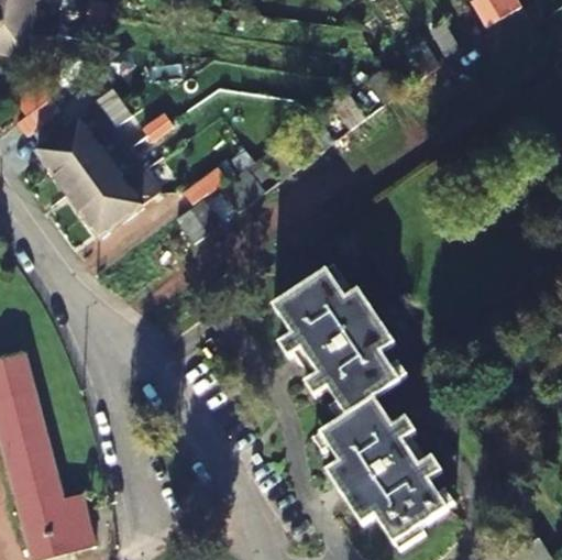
[(0,23),(56,32),(61,7),(20,0),(0,0),(0,23)]
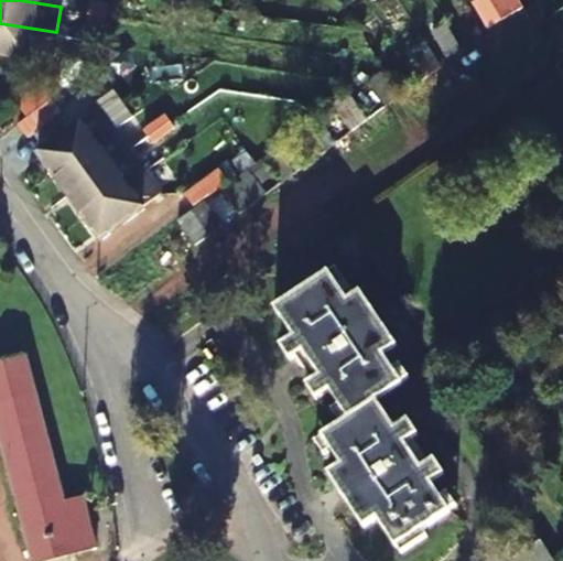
[(107,14),(108,2),(90,0),(88,11),(107,14)]
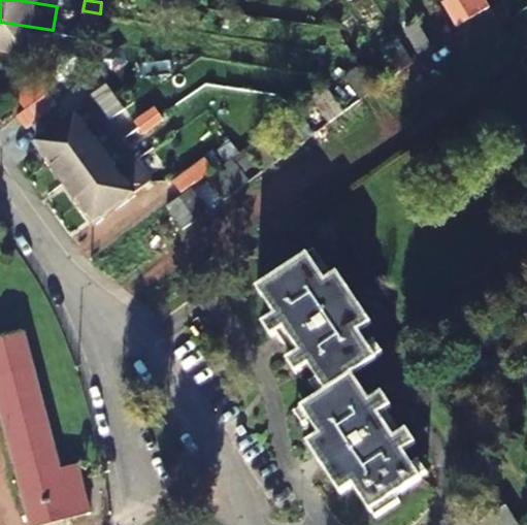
[(448,0),(460,22),(470,15),(461,0),(448,0)]
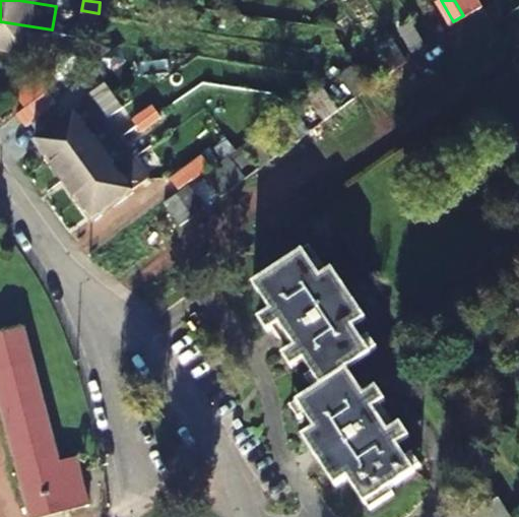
[(454,0),(463,15),(475,8),(470,0),(454,0)]
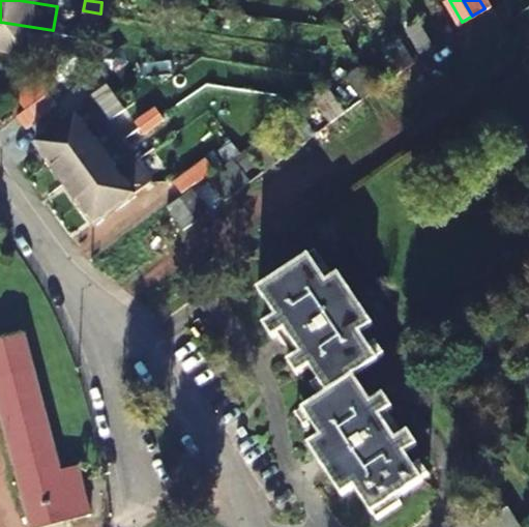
[(456,31),(441,5),(428,13),(442,38),(456,31)]
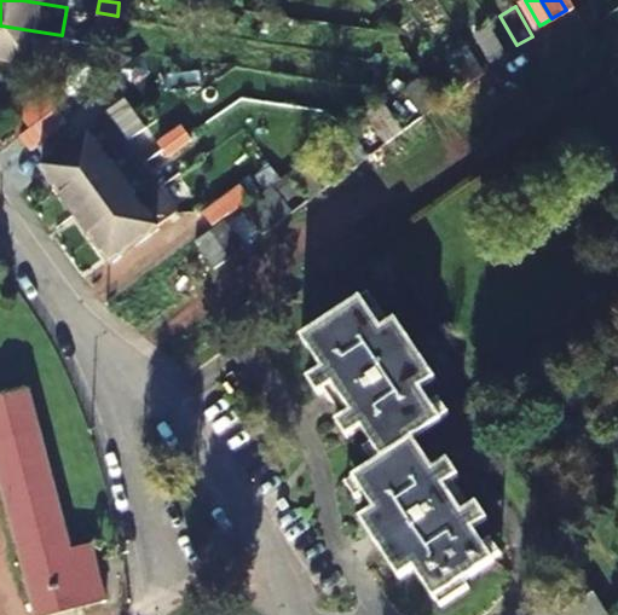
[(96,24),(116,28),(117,16),(97,12),(96,24)]
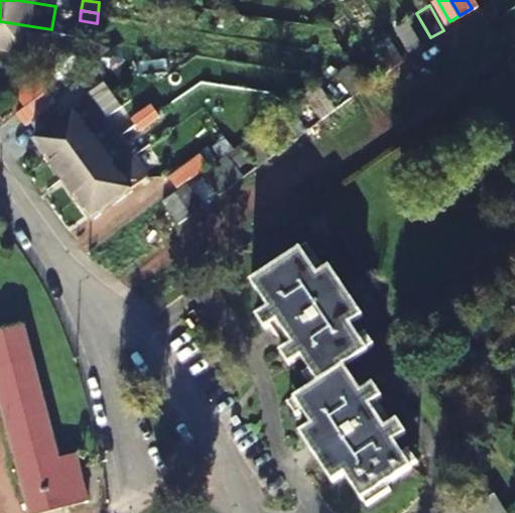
[(398,25),(412,48),(424,41),(410,18),(398,25)]
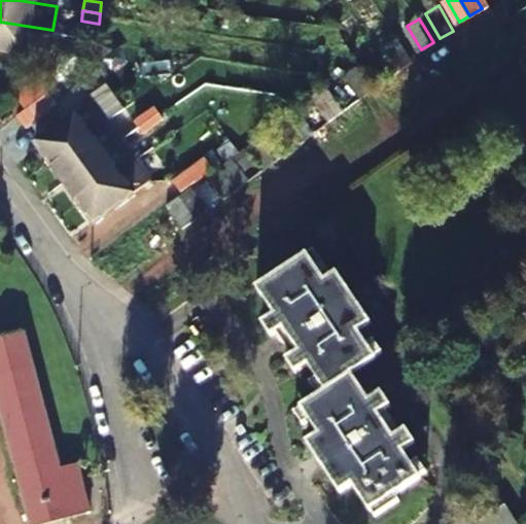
[(53,30),(0,22),(0,46),(48,55),(53,30)]
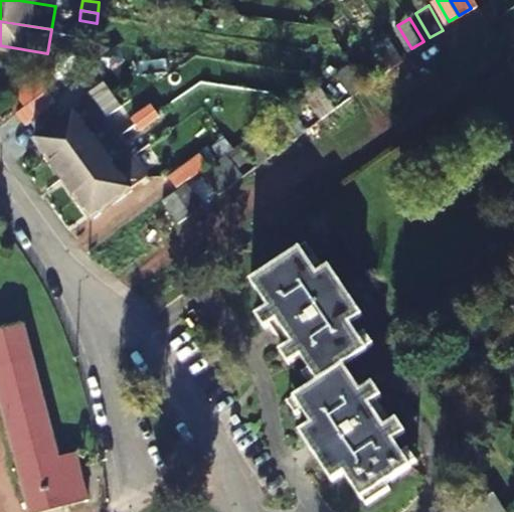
[(403,57),(387,35),(375,44),(391,66),(403,57)]
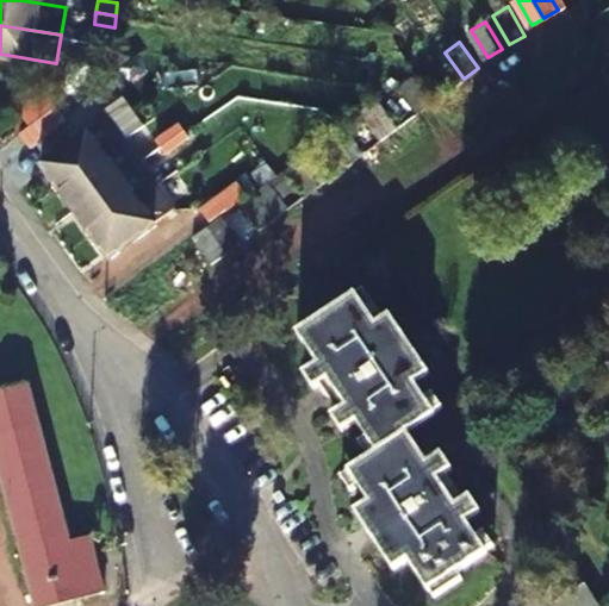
[(401,89),(426,94),(412,76),(398,86),(401,89)]
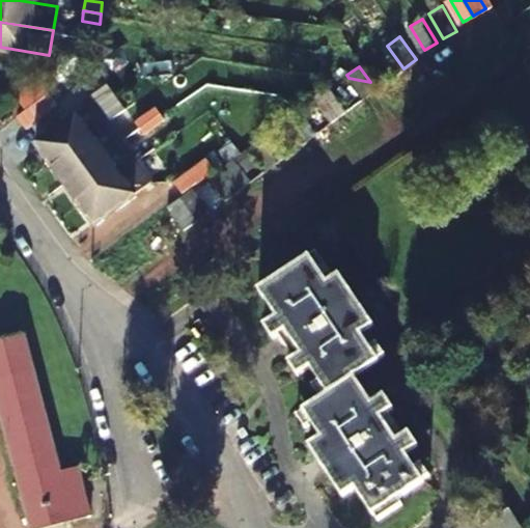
[(26,105),(57,83),(48,73),(18,93),(26,105)]
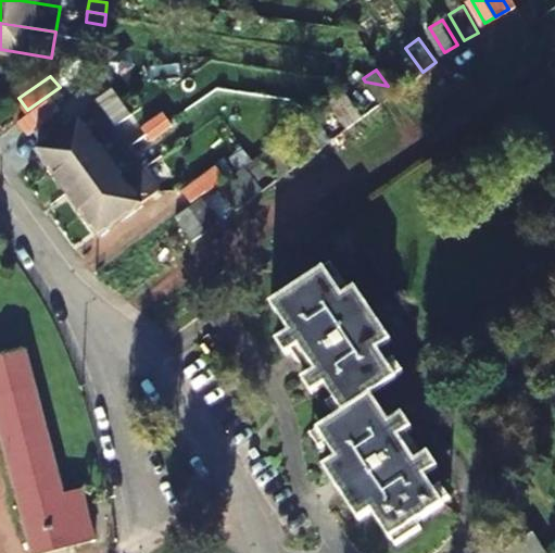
[(342,89),(326,100),(327,102),(328,103),(356,108),(342,89)]
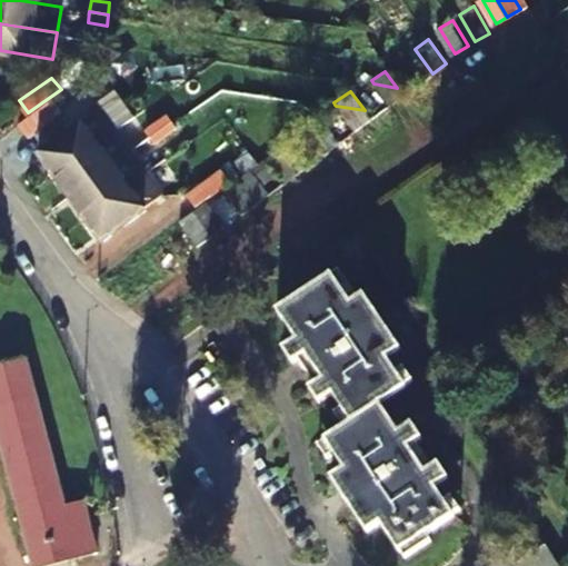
[(53,98),(20,121),(28,132),(62,109),(53,98)]
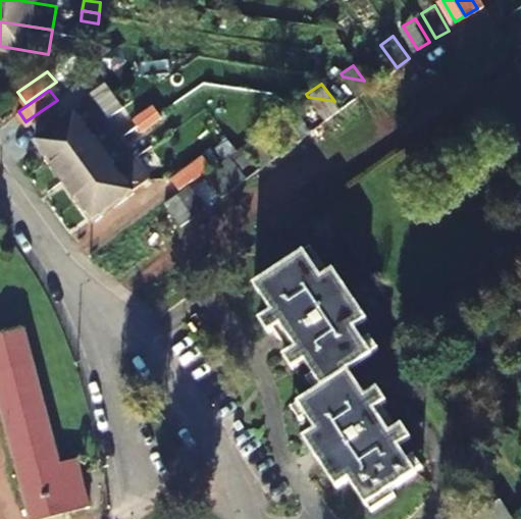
[(295,105),(281,114),(277,117),(284,118),(308,122),(317,124),(324,119),(308,97),(306,96),(295,105)]
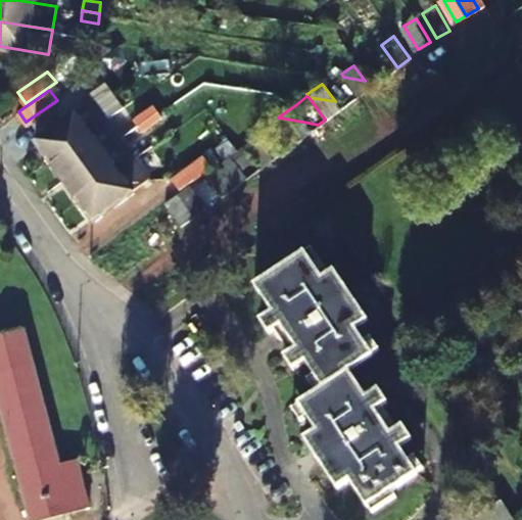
[(50,157),(106,117),(92,97),(36,137),(50,157)]
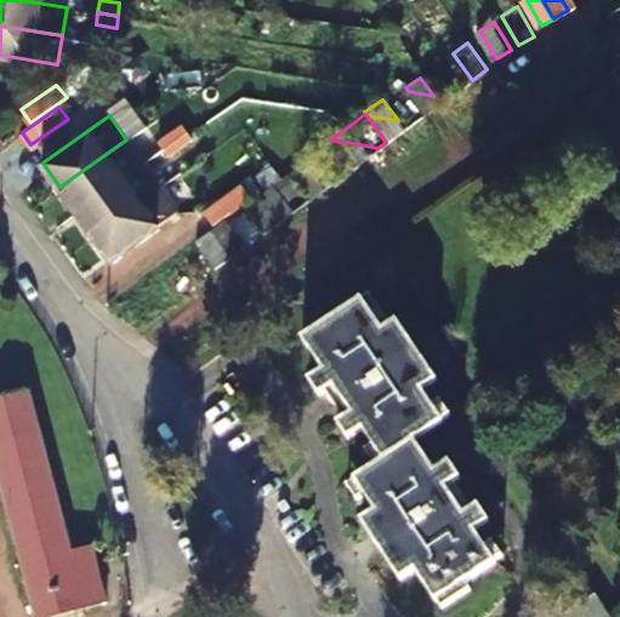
[(367,115),(386,142),(404,127),(398,120),(367,115)]
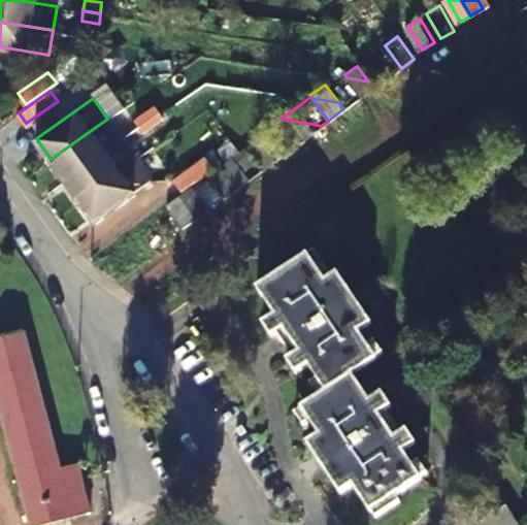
[(160,110),(157,105),(136,119),(140,125),(160,110)]
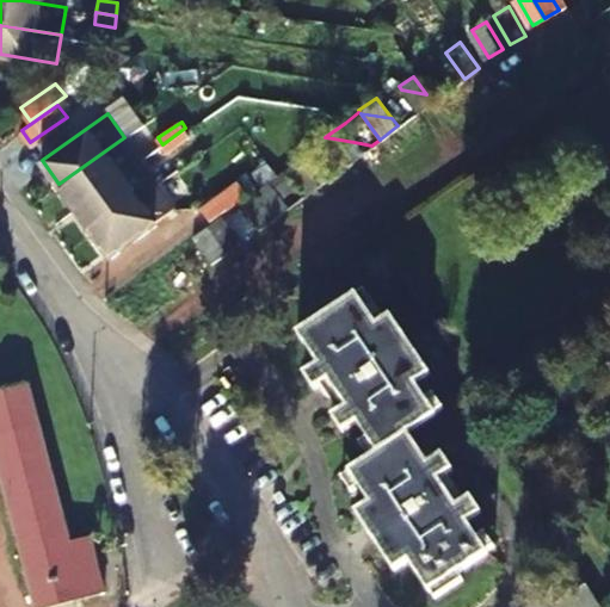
[(166,150),(191,134),(185,128),(162,144),(166,150)]
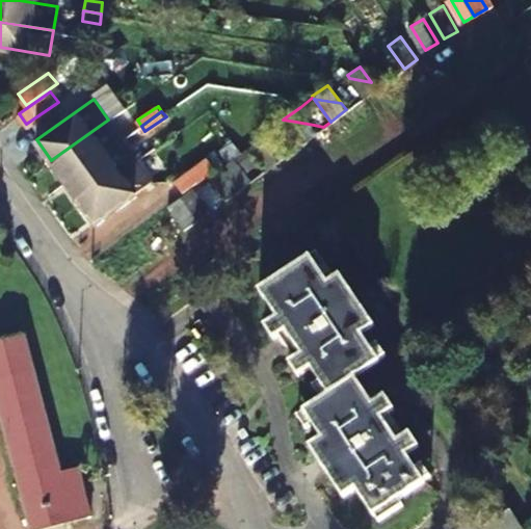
[(65,180),(123,139),(108,120),(51,160),(65,180)]
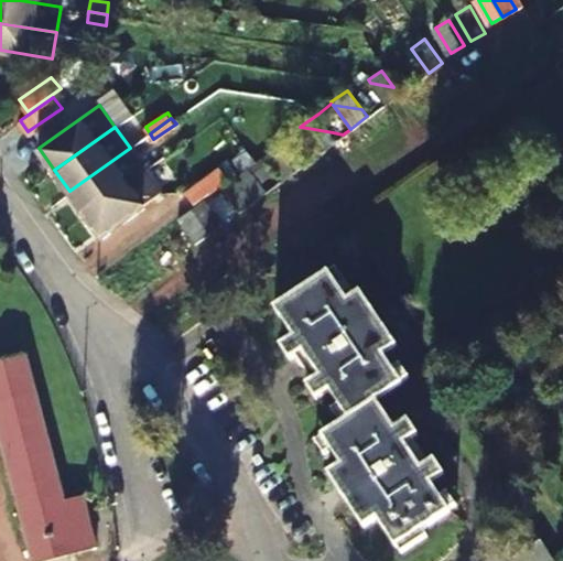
[(264,152),(282,179),(343,135),(333,132),(307,128),(300,127),(291,132),(277,143),(264,152)]
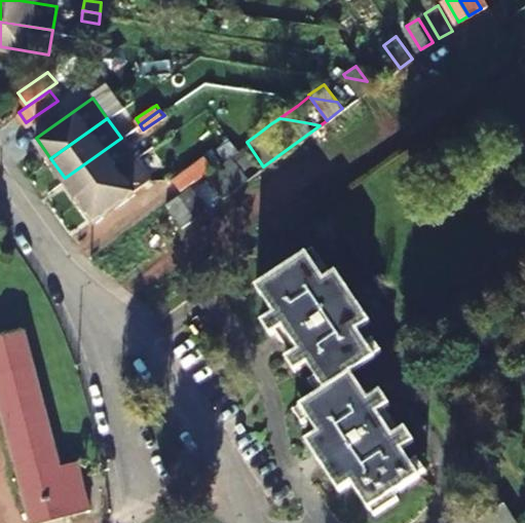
[(78,198),(136,158),(121,138),(65,178),(78,198)]
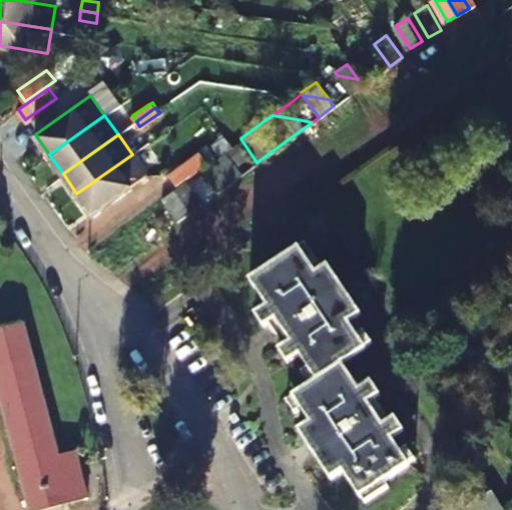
[(242,172),(256,163),(238,139),(225,148),(242,172)]
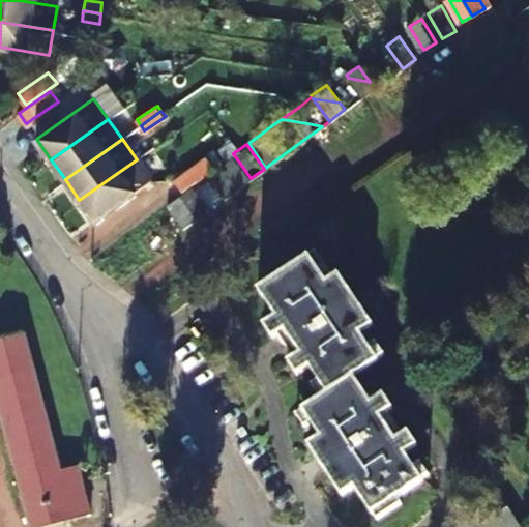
[(206,173),(224,198),(238,188),(250,179),(232,154),(219,164),(214,168),(206,173)]
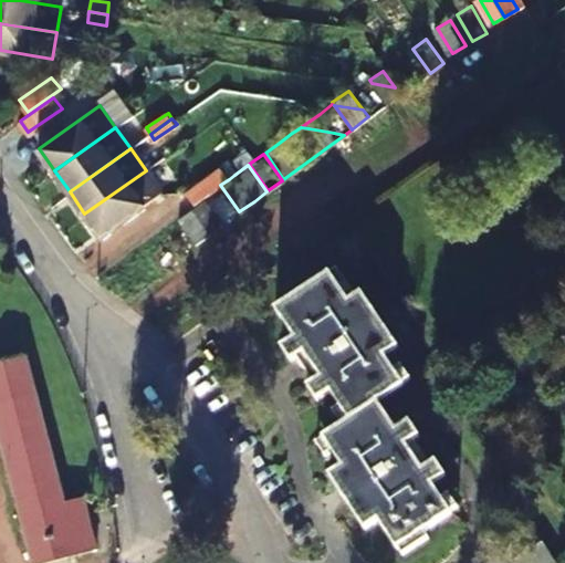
[(221,166),(186,191),(195,204),(220,185),(229,179),(221,166)]
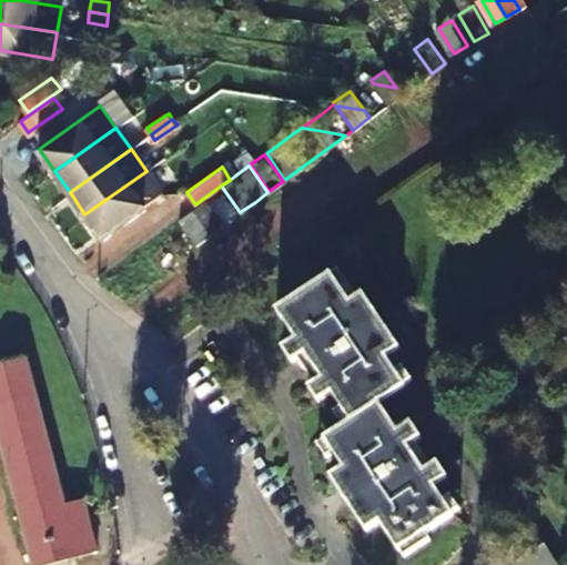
[(147,171),(84,214),(101,236),(162,193),(147,171)]
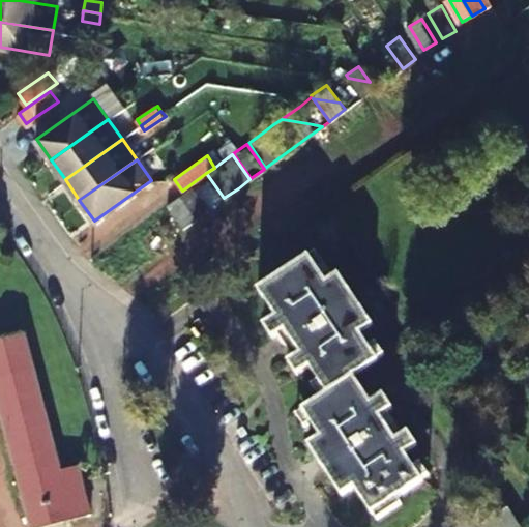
[(168,205),(169,208),(183,228),(195,220),(179,197),(168,205)]
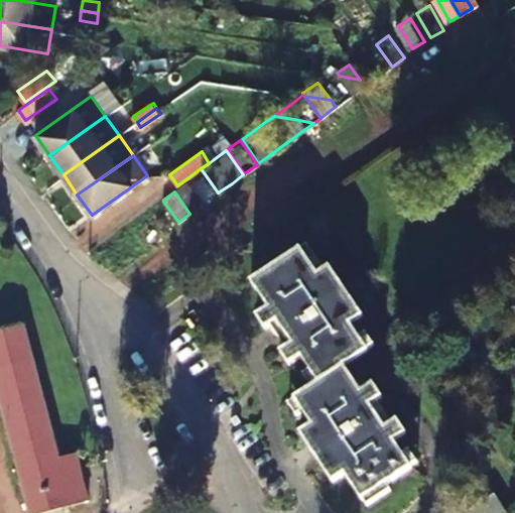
[(168,229),(178,222),(164,203),(154,210),(168,229)]
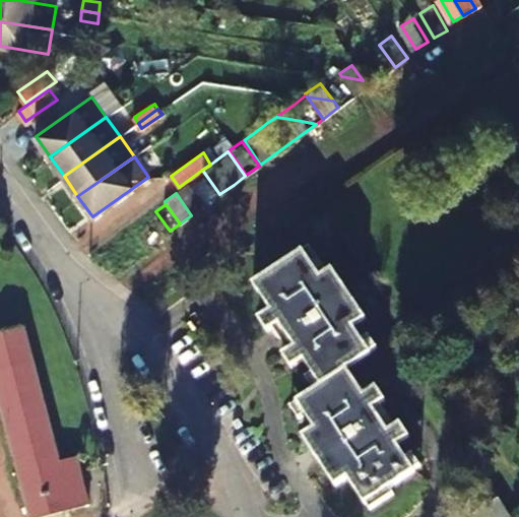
[(154,212),(143,220),(157,240),(168,232),(154,212)]
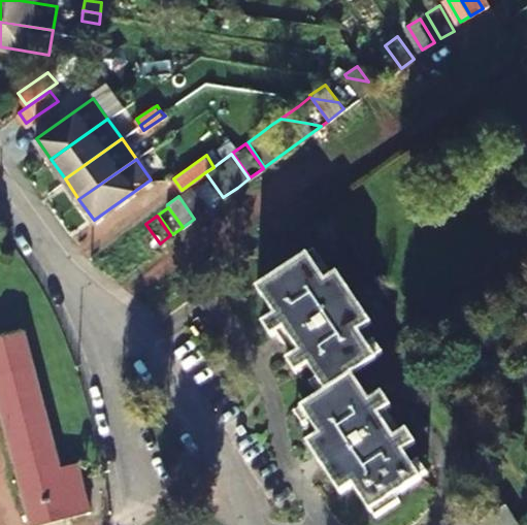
[(325,388),(351,370),(375,355),(366,341),(358,328),(370,320),(337,269),(332,273),(325,277),(308,253),(257,286),(274,312),(263,319),(271,333),(284,325),(298,348),(286,356),(295,369),(307,361),(317,374),(325,388)]
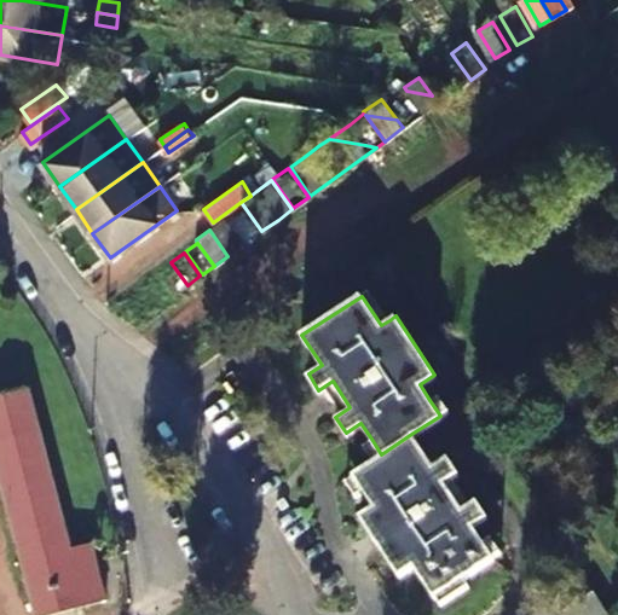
[(28,384),(0,392),(0,473),(36,614),(107,596),(91,539),(70,545),(28,384)]
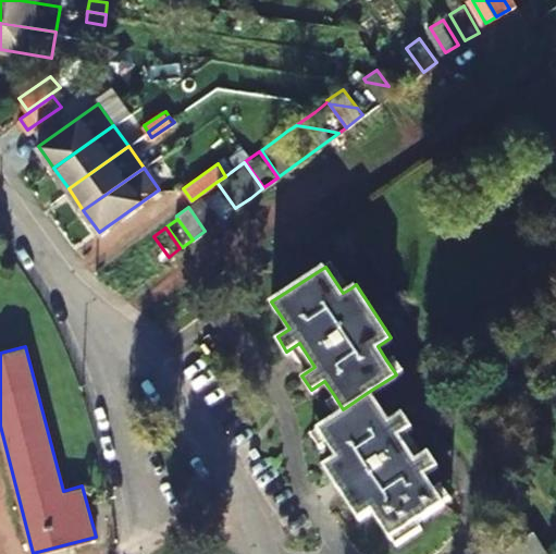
[(370,391),(343,409),(335,414),(317,426),(326,441),(335,454),(323,463),(358,516),(365,512),(371,507),(388,533),(411,519),(441,500),(432,484),(424,472),(436,465),(427,450),(421,453),(414,442),(407,446),(398,433),(410,425),(402,410),(388,419),(370,391)]
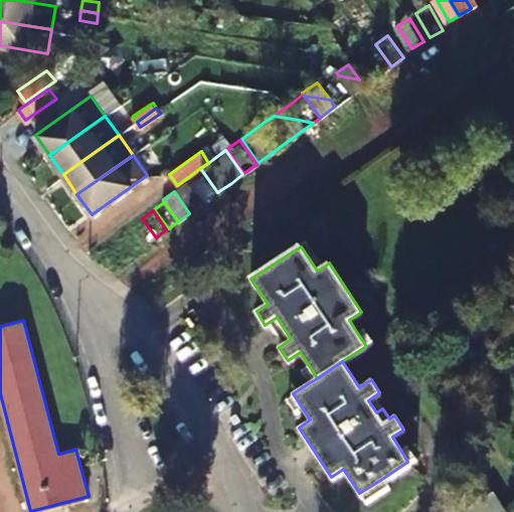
[(508,511),(502,501),(494,489),(470,504),(474,511),(508,511)]
